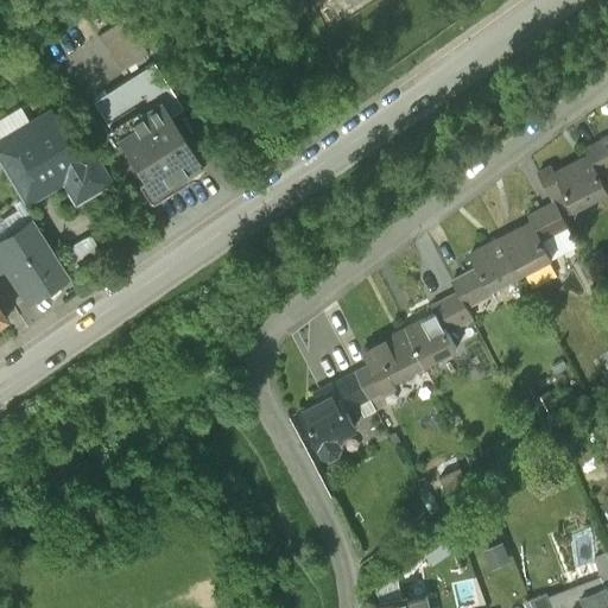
[(125,18),(96,36),(119,71),(147,54),(125,18)]
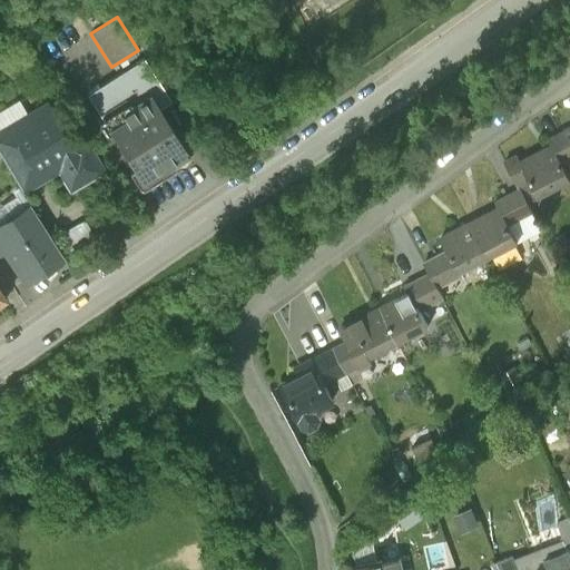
[(105,125),(150,96),(158,108),(170,100),(144,58),(86,95),(105,125)]
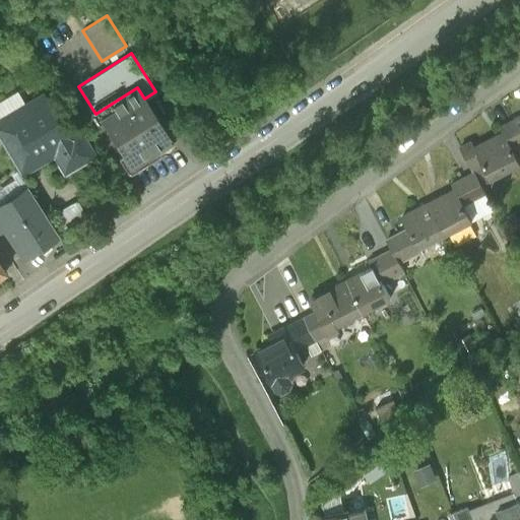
[(144,99),(137,87),(95,114),(133,172),(161,153),(168,153),(171,148),(175,146),(144,99)]
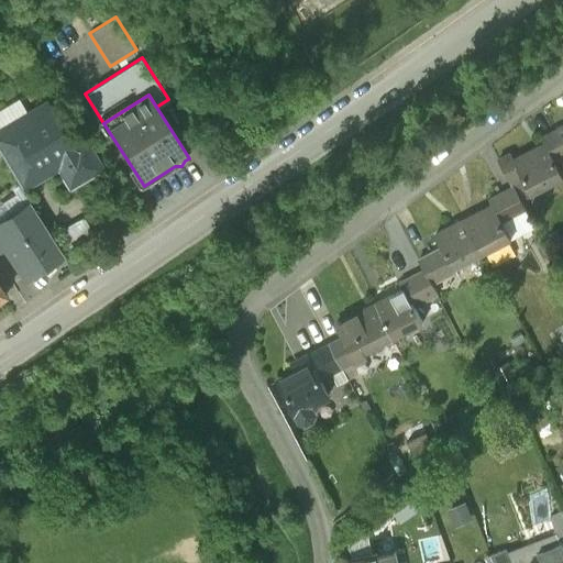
[(101,170),(86,144),(74,151),(50,111),(31,121),(26,114),(0,130),(0,153),(22,190),(57,169),(69,189),(101,170)]
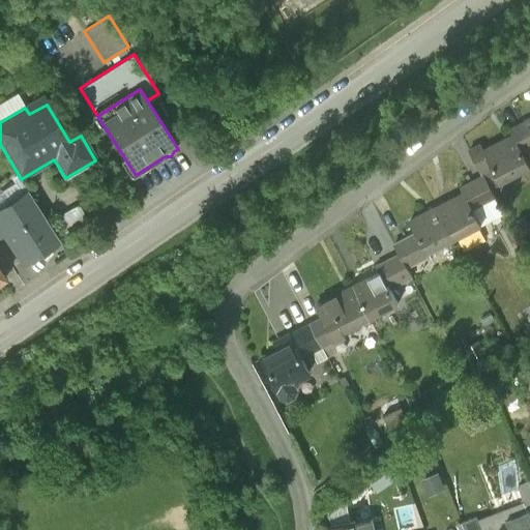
[(529,147),(529,141),(522,124),(509,129),(513,138),(521,152),(529,147)]
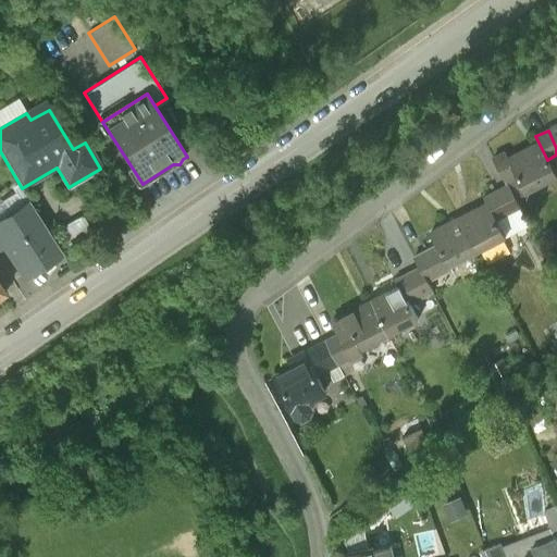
[(519,176),(527,193),(556,177),(547,160),(540,145),(510,160),(519,176)]
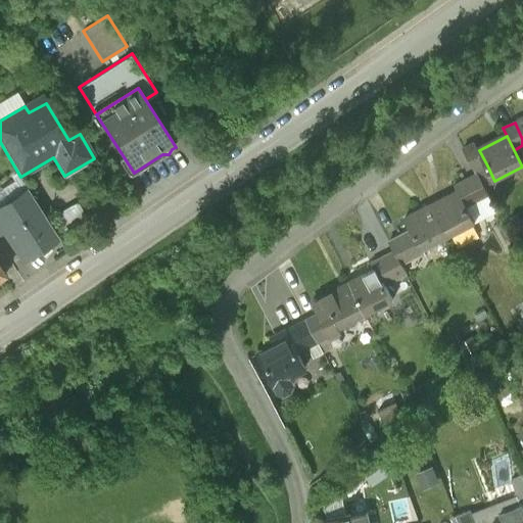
[(474,173),(487,165),(479,150),(475,143),(462,149),(474,173)]
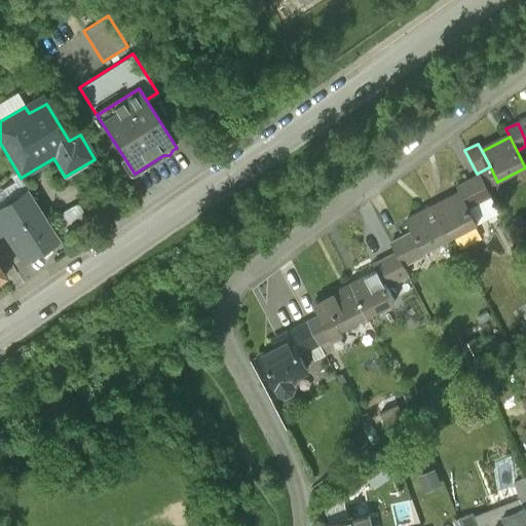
[(488,196),(477,177),(456,188),(459,193),(467,208),(488,196)]
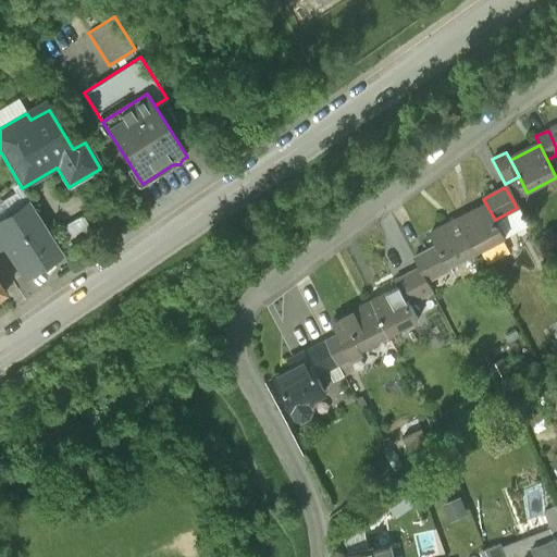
[(62,254),(29,201),(0,220),(0,236),(4,243),(3,243),(4,245),(25,276),(62,254)]
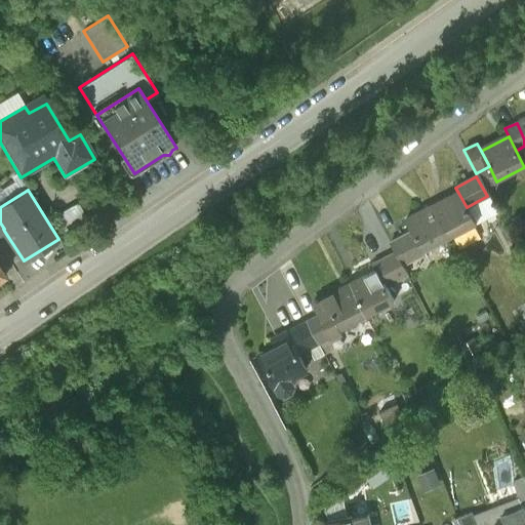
[(433,207),(449,237),(475,224),(467,207),(458,193),(433,207)]
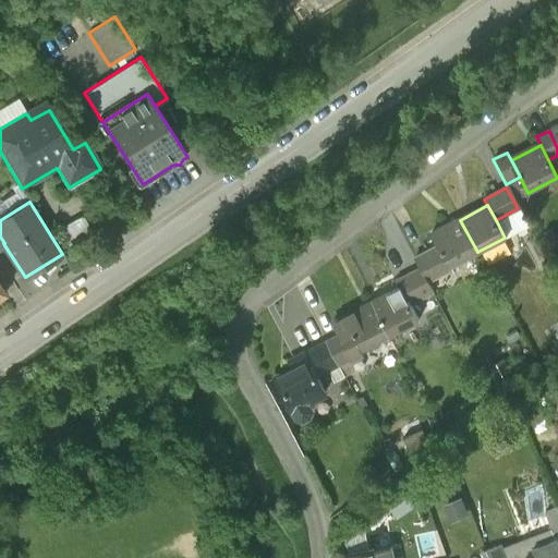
[(450,267),(477,252),(460,220),(433,234),(439,247),(447,262),(450,267)]
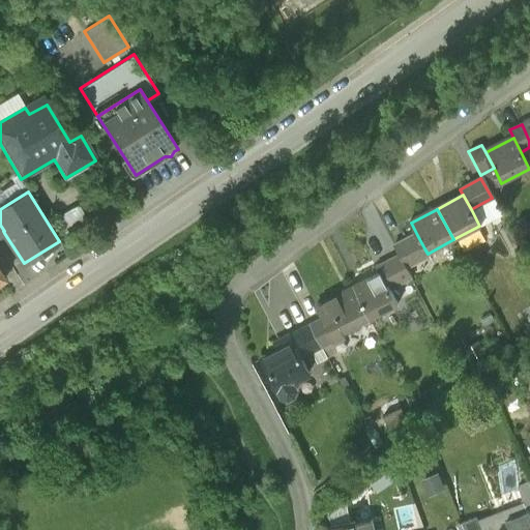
[(424,248),(417,235),(393,246),(399,257),(406,269),(417,263),(413,254),(424,248)]
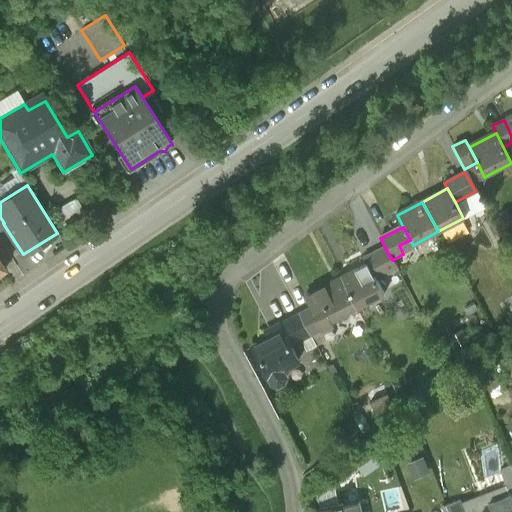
[(397,270),(392,260),(385,248),(364,259),(367,265),(375,281),(397,270)]
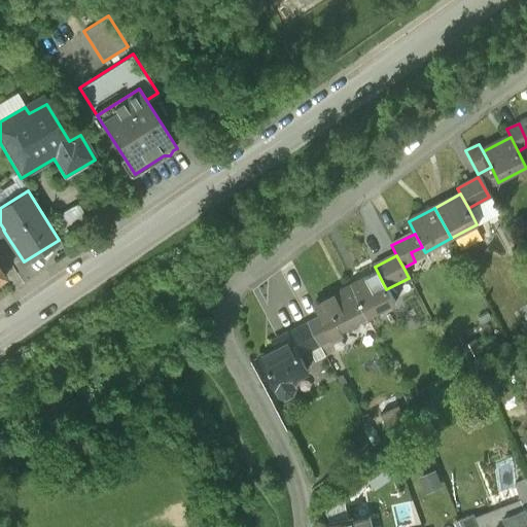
[(343,291),(361,326),(396,309),(386,289),(378,273),(343,291)]
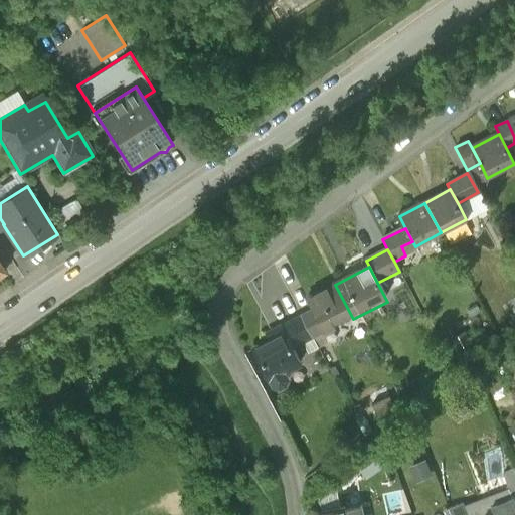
[(325,333),(353,319),(335,285),(307,299),(313,311),(325,333)]
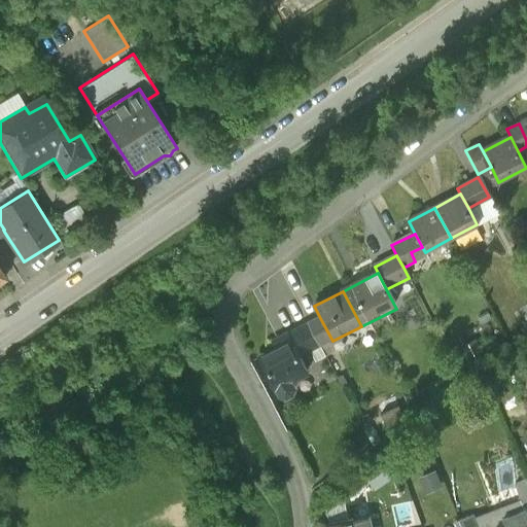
[(332,341),(320,318),(305,326),(316,349),(332,341)]
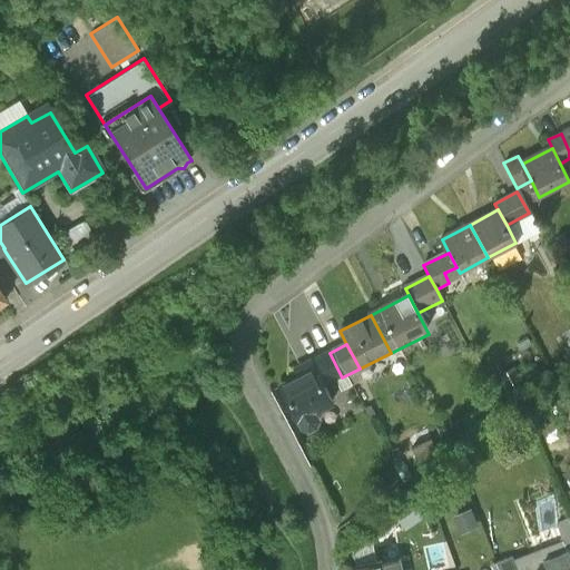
[(342,377),(330,353),(312,361),(316,369),(325,385),(342,377)]
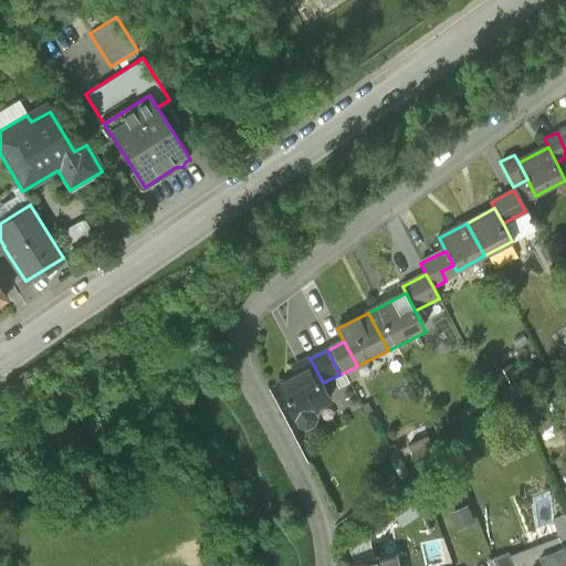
[(314,366),(283,383),(304,421),(312,423),(317,420),(320,413),(315,406),(331,398),(323,383),(314,366)]
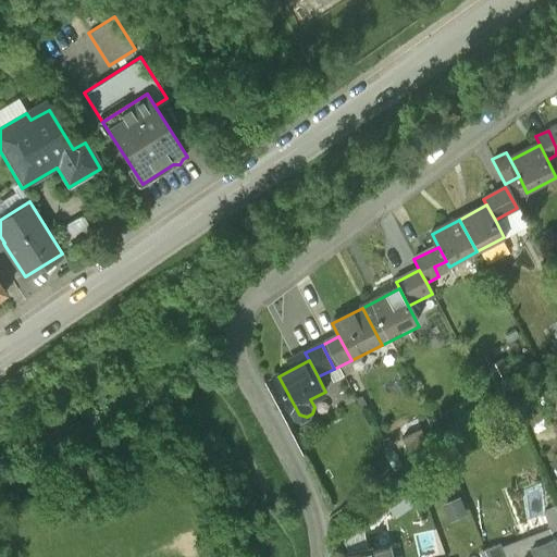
[(540,486),(532,470),(519,477),(528,493),(540,486)]
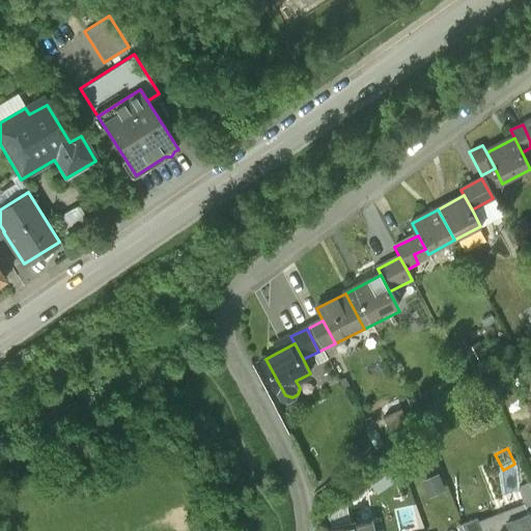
[(447,491),(440,475),(423,482),(430,498),(447,491)]
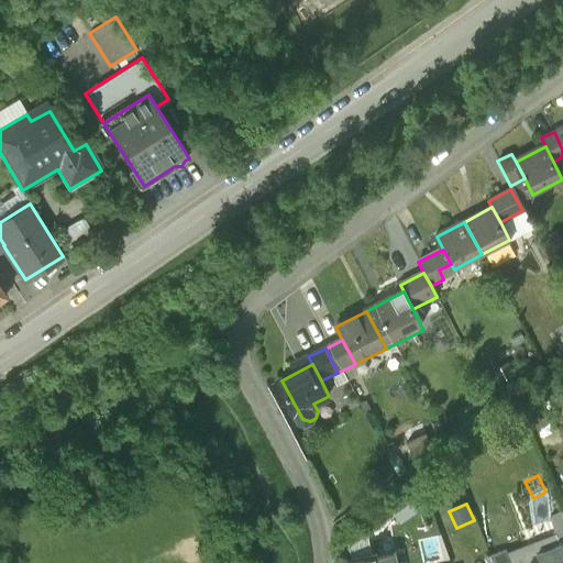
[(412,506),(387,525),(394,532),(414,518),(411,515),(416,510),(412,506)]
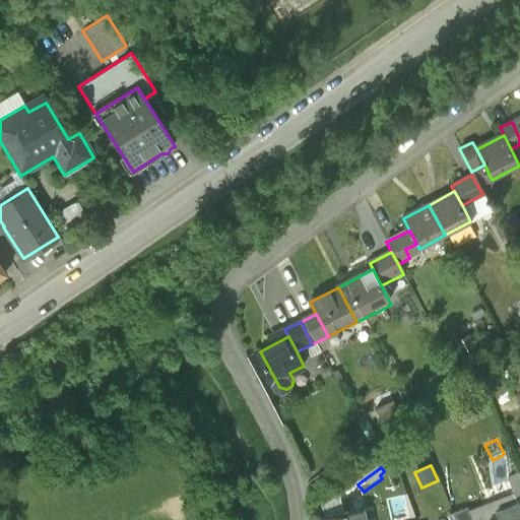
[(508,479),(513,496),(517,503),(519,501),(519,476),(518,474),(508,479)]
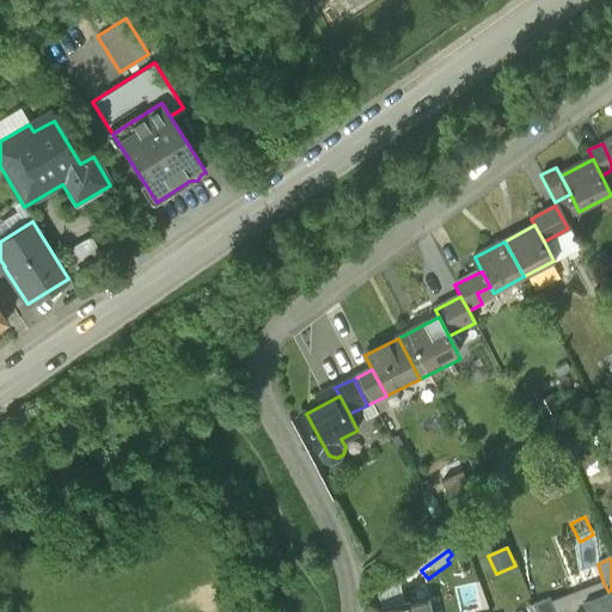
[(604,583),(550,606),(551,611),(588,611),(586,605),(611,594),(609,592),(604,583)]
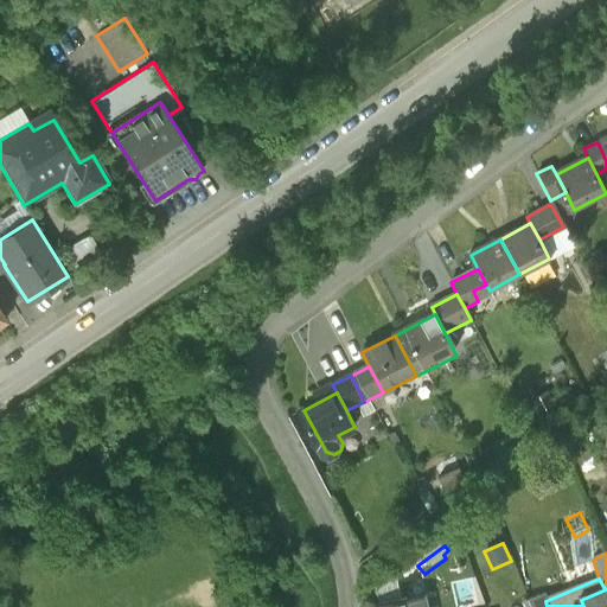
[(606,606),(606,593),(606,589),(581,600),(583,606),(606,606)]
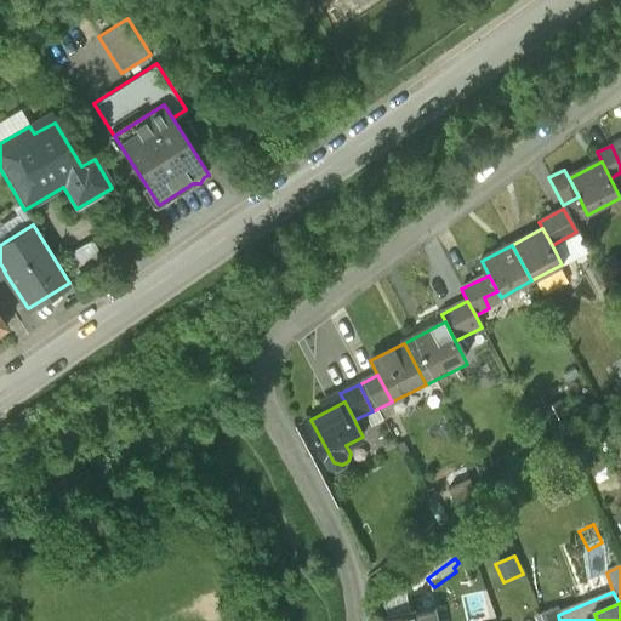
[(554,609),(540,615),(541,617),(542,620),(559,620),(558,615),(554,609)]
